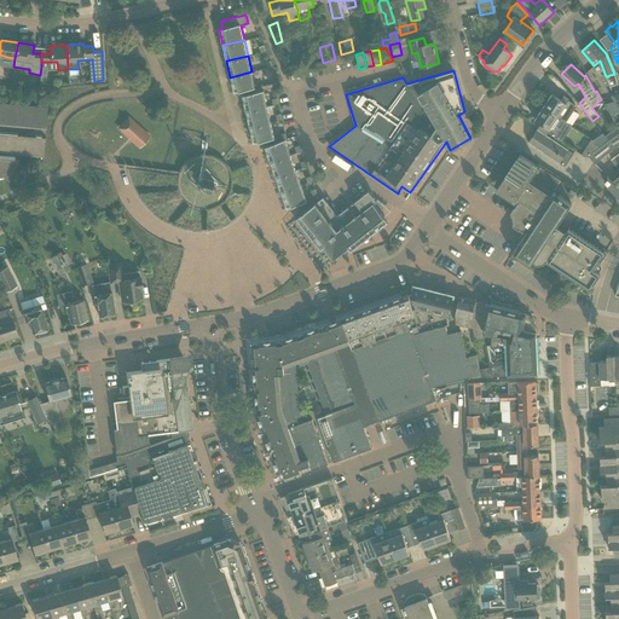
[(252,71),(230,77),(235,93),(255,88),(252,71)]
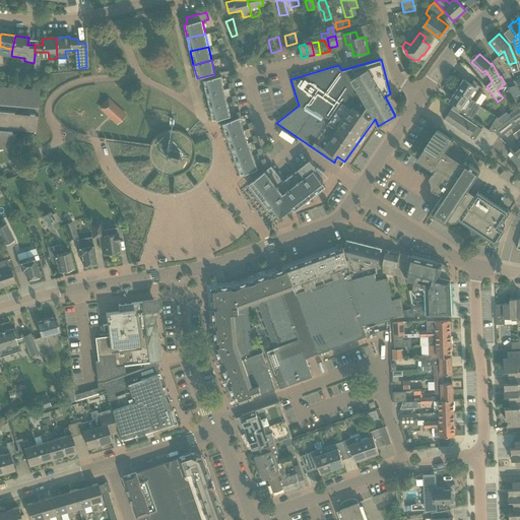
[(206,93),(224,89),(220,76),(203,80),(206,93)]
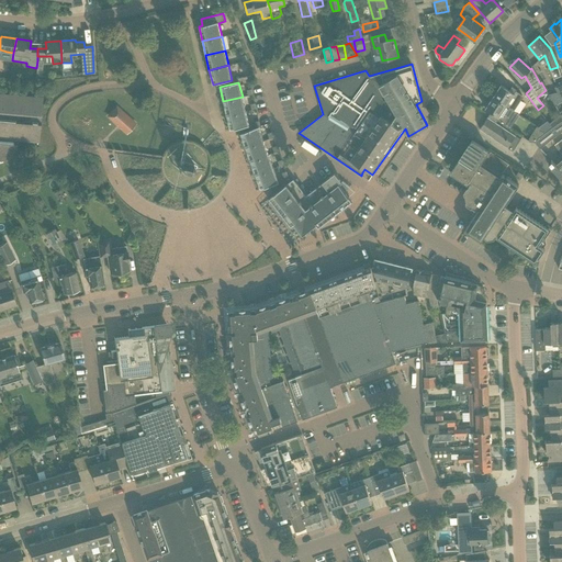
[(515,93),(501,85),(493,97),(507,105),(514,111),(521,100),(519,99),(523,96),(516,91),(515,93)]
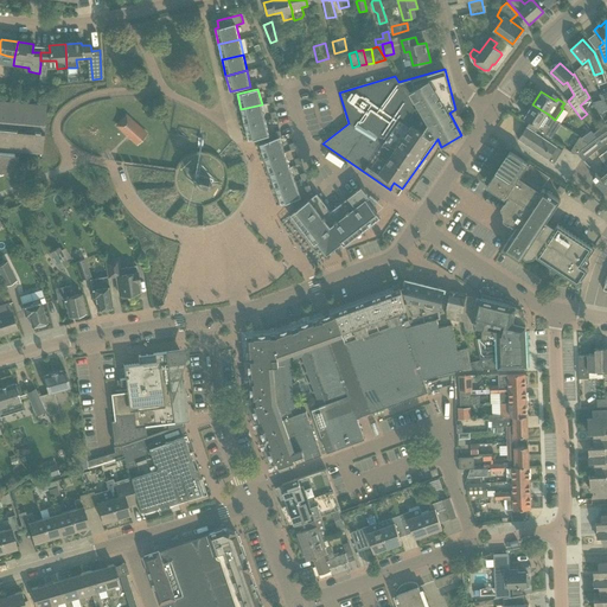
[(602,100),(593,102),(600,115),(606,110),(606,119),(604,121),(606,127),(606,93),(599,95),(602,100)]
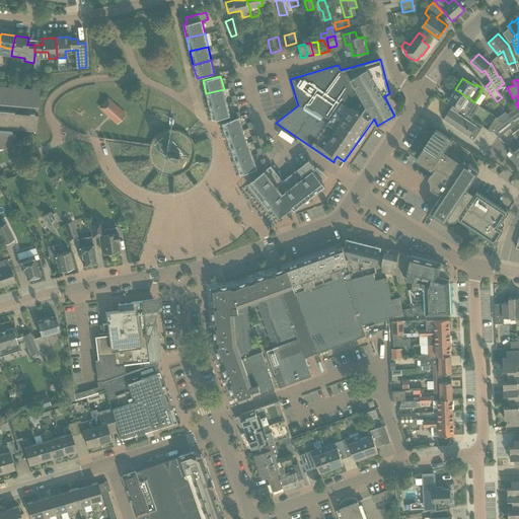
[(0,150),(1,150),(2,150),(3,149),(4,149),(5,149),(6,149),(12,149),(13,149),(14,132),(14,130),(17,130),(33,131),(34,131),(36,114),(36,107),(39,90),(38,90),(18,88),(17,88),(0,86),(0,150)]
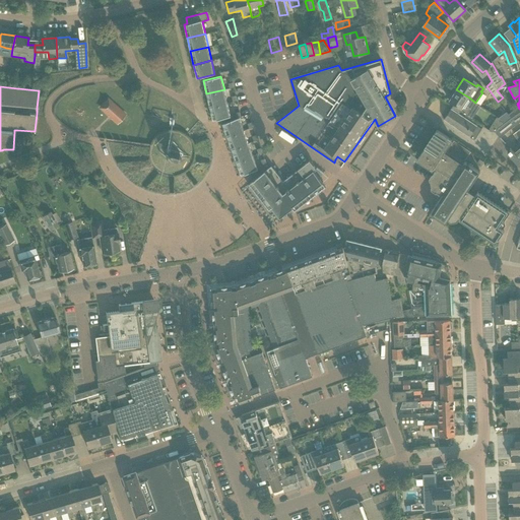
[(224,89),(206,93),(209,107),(228,103),(224,89)]
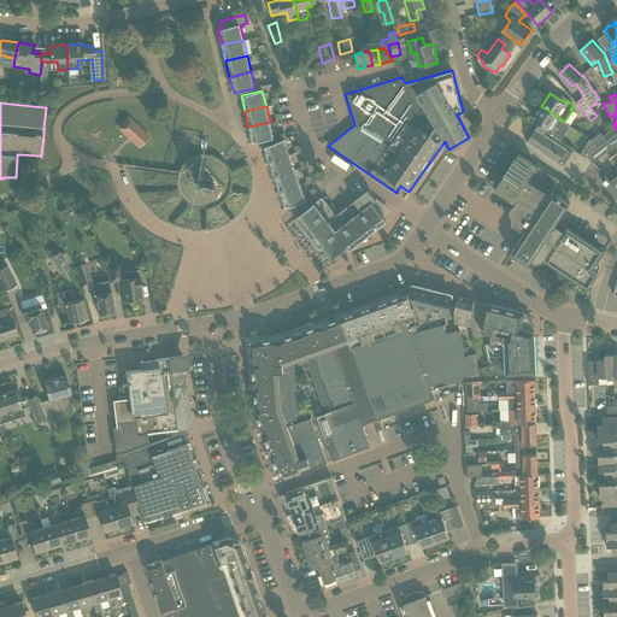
[(557,116),(541,106),(533,119),(541,125),(540,128),(546,133),(557,116)]
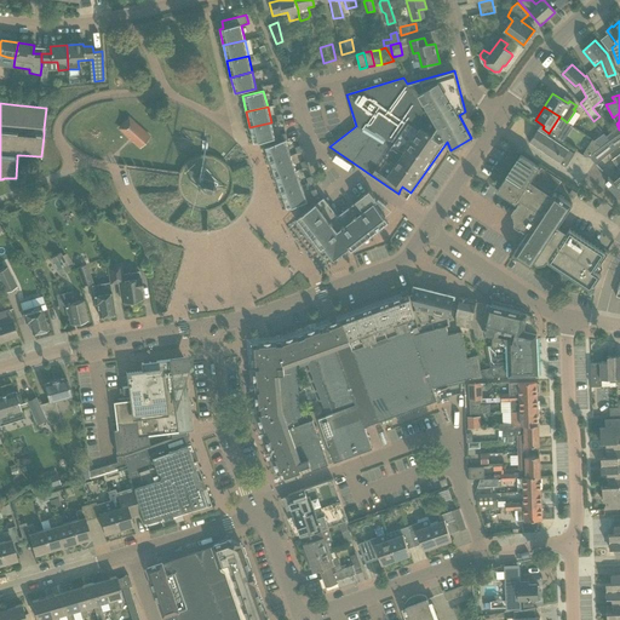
[(132,121),(126,128),(143,144),(149,137),(132,121)]
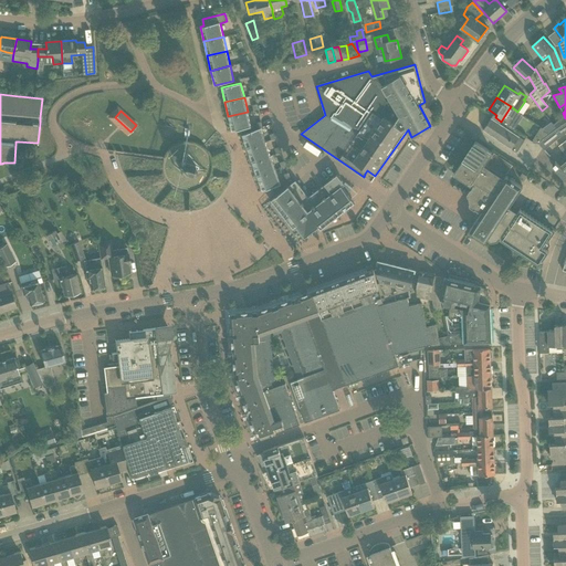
[(248,112),(228,116),(232,132),(251,127),(248,112)]
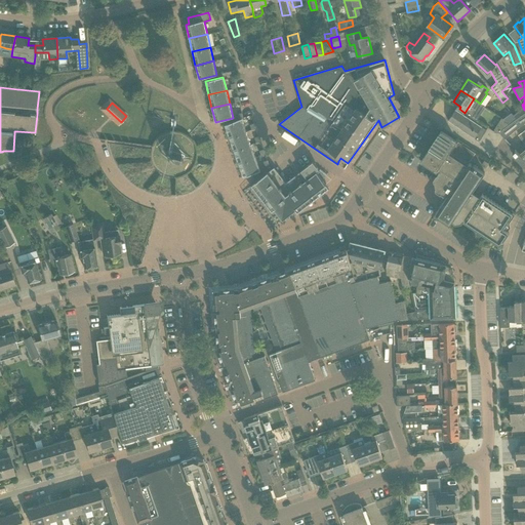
[(465,113),(459,109),(457,111),(455,110),(448,121),(479,142),(486,130),(463,115),(465,113)]
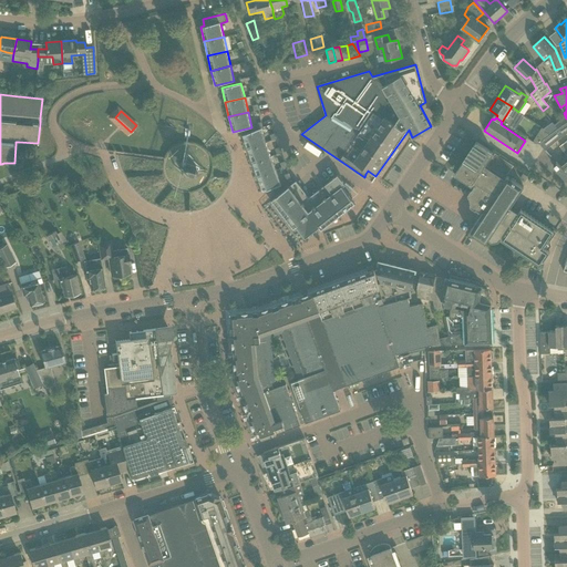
[(511,121),(507,125),(514,130),(517,125),(511,121)]
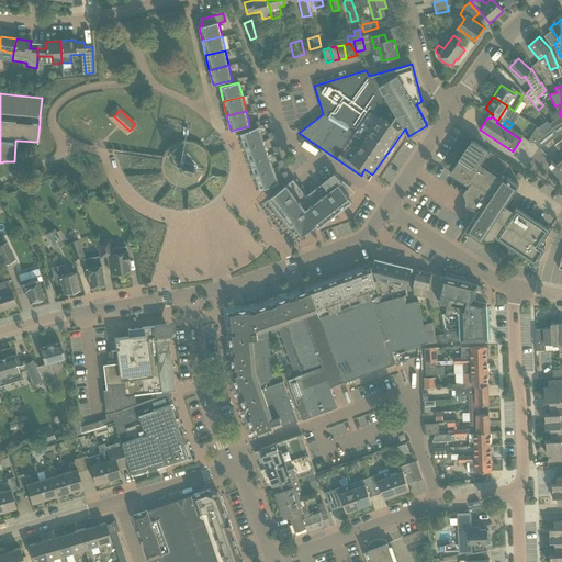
[(549,123),(540,128),(547,132),(548,132),(551,128),(552,128),(549,124),(550,124),(549,123)]
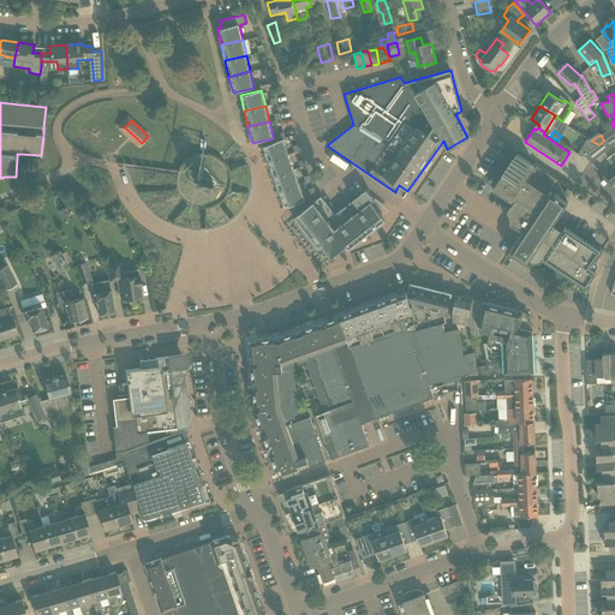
[(579,153),(579,155),(585,156),(587,153),(591,150),(593,148),(596,147),(598,144),(591,141),(587,138),(579,153)]
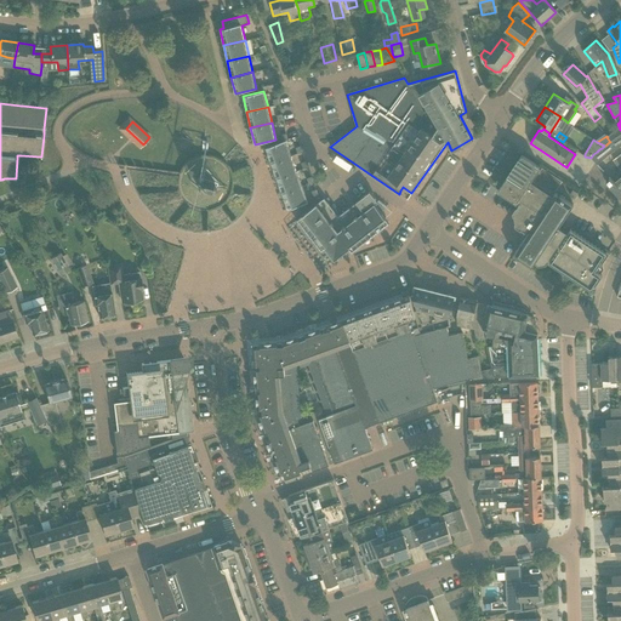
[(271,164),(291,157),(285,141),(266,148),(271,164)]
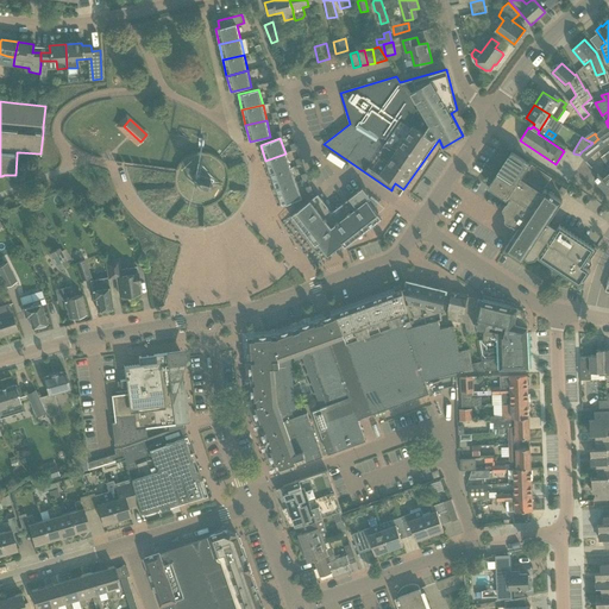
[(590,145),(588,146),(585,149),(592,156),(595,154),(596,152),(590,145)]
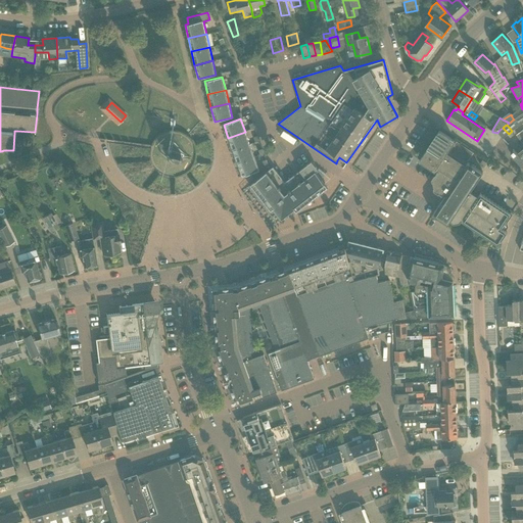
[(509,134),(503,128),(500,130),(506,136),(509,134)]
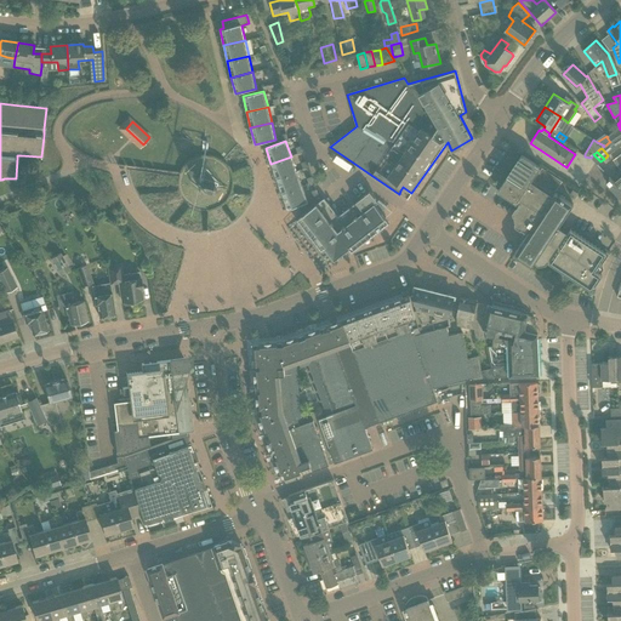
[(600,161),(593,154),(591,158),(597,165),(600,161)]
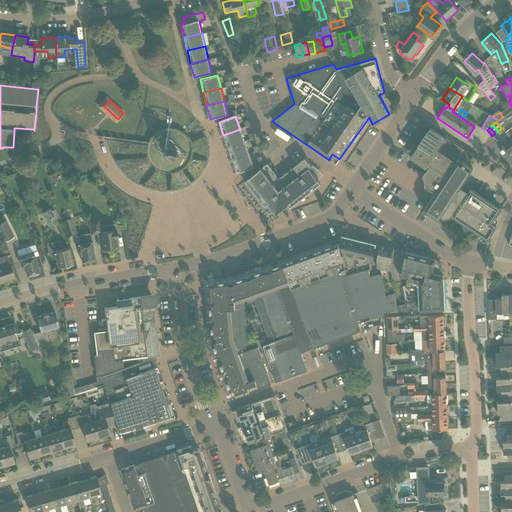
[(445,138),(444,137),(430,128),(411,158),(425,168),(427,166),(429,167),(423,175),(425,186),(433,192),(435,190),(436,191),(423,210),(439,220),(441,216),(444,218),(450,217),(451,215),(488,240),(496,227),(490,223),(500,208),(470,189),(466,195),(459,190),(473,169),(457,159),(456,161),(438,149),(445,138)]
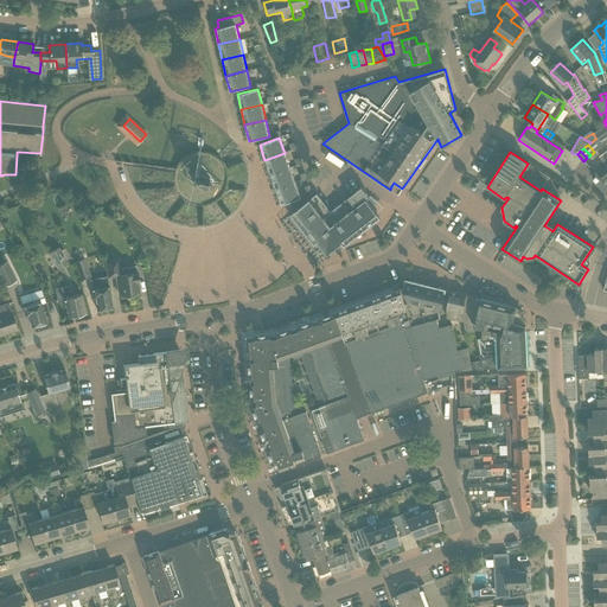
[(285,153),(264,160),(270,174),(291,167),(285,153)]
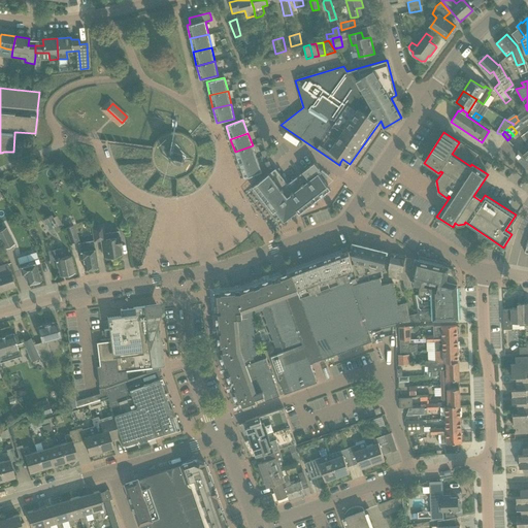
[(253,145),(235,152),(239,165),(257,159),(253,145)]
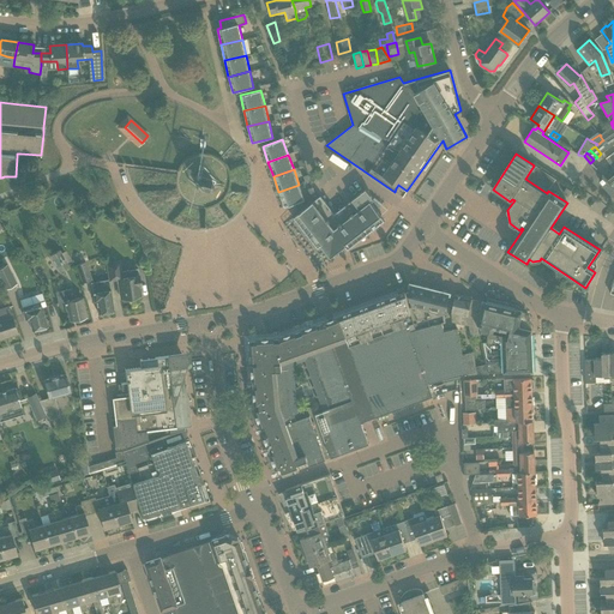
[(200,173),(194,180),(199,180),(199,184),(194,184),(202,190),(202,185),(205,185),(205,190),(211,182),(206,182),(206,179),(211,179),(204,173),(204,178),(200,178),(200,173)]
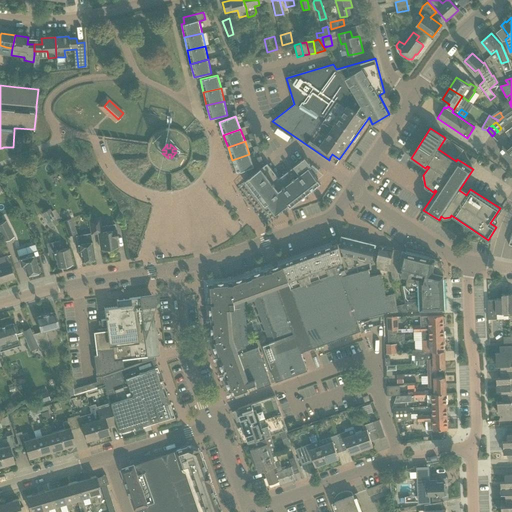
[(254,167),(249,154),(232,160),(237,173),(254,167)]
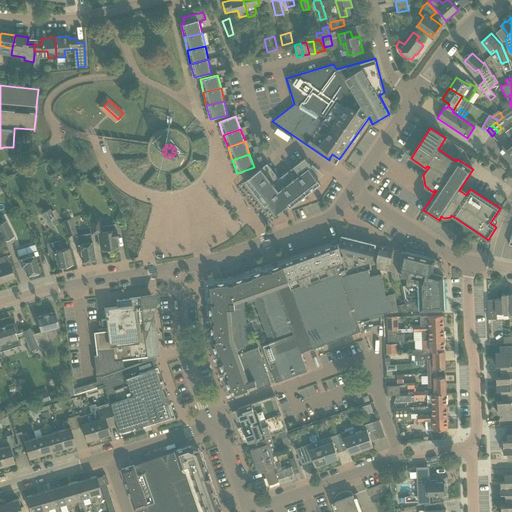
[(267,163),(249,177),(245,180),(265,206),(268,204),(272,209),(273,209),(275,212),(277,212),(279,210),(280,210),(288,204),(290,207),(321,183),(318,179),(323,175),(319,171),(312,165),(311,166),(305,158),(293,166),(294,167),(279,178),(267,163)]
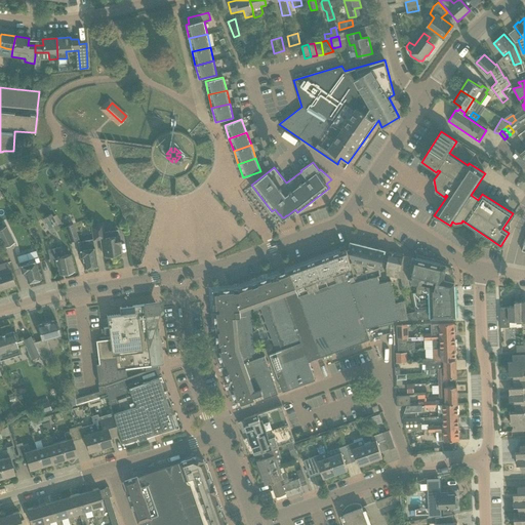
[(340,208),(350,192),(342,187),(332,204),(340,208)]
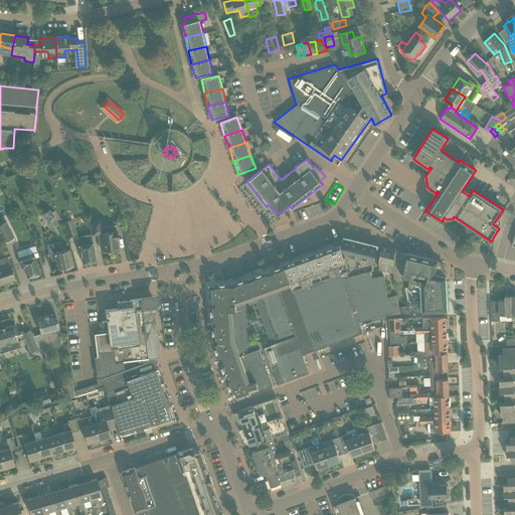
[(50,209),(41,214),(49,228),(58,223),(56,221),(59,219),(57,215),(58,215),(55,209),(54,210),(51,212),(50,209)]
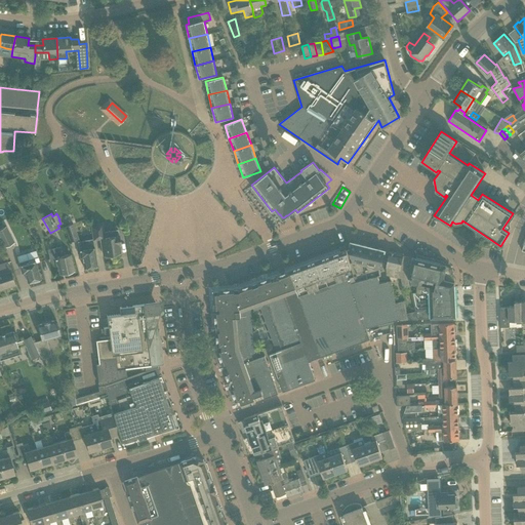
[(59,219),(58,219),(61,224),(63,228),(65,227),(70,242),(83,238),(78,221),(74,218),(72,218),(71,215),(59,219)]
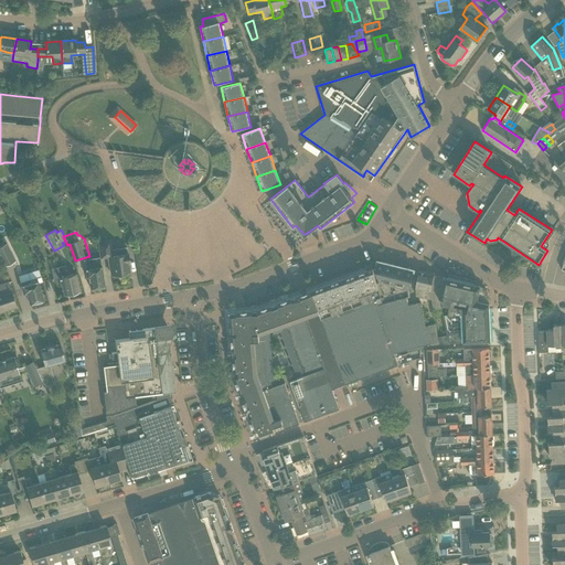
[(127,247),(126,247),(127,254),(118,255),(118,253),(113,253),(110,240),(99,241),(103,258),(109,257),(112,275),(112,276),(113,277),(114,277),(114,278),(115,278),(116,278),(117,277),(118,277),(118,276),(119,276),(119,275),(119,274),(129,272),(128,263),(129,263),(127,247)]
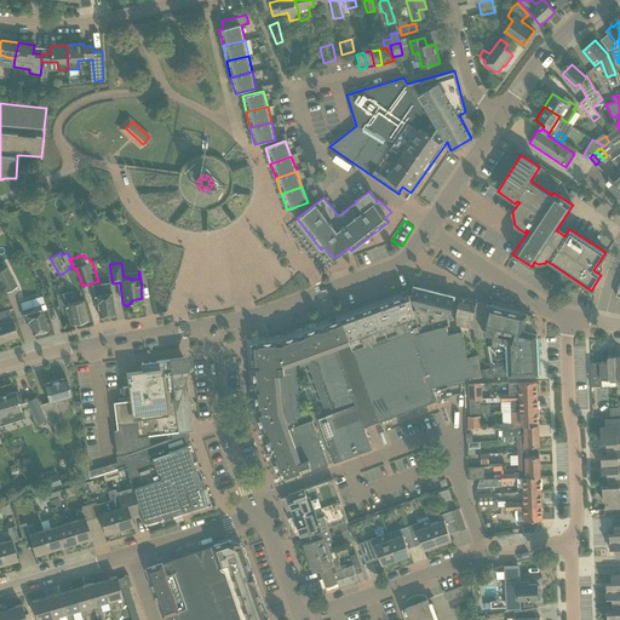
[(0,281),(6,292),(17,287),(7,268),(0,270),(0,281)]
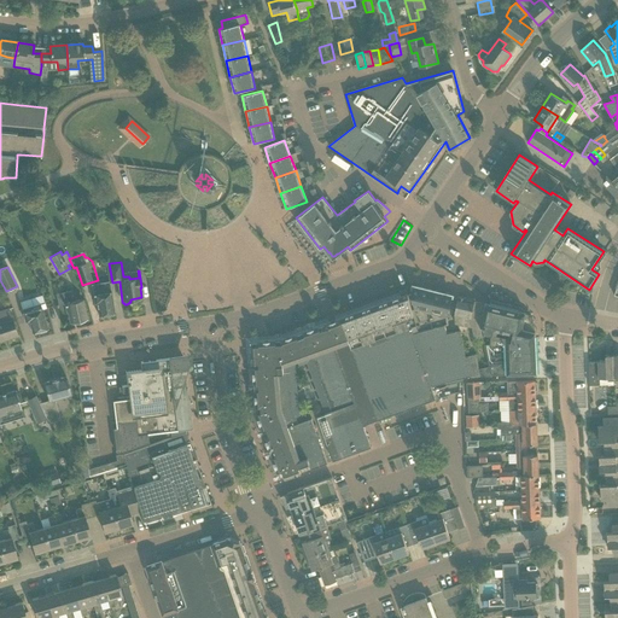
[(100,285),(92,287),(95,308),(98,307),(99,316),(100,316),(104,315),(108,315),(108,316),(112,315),(112,314),(115,313),(111,293),(101,296),(100,285)]
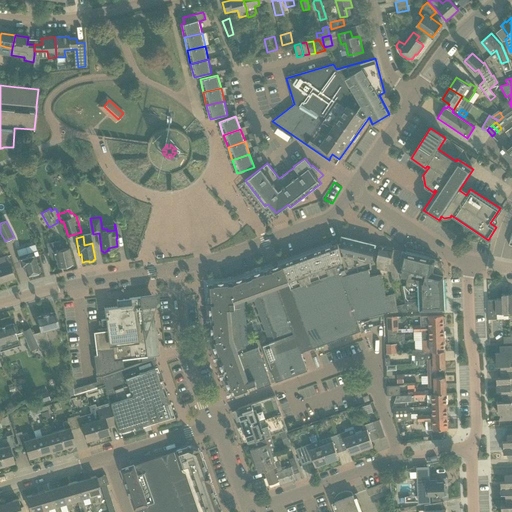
[(338,244),(340,249),(341,254),(346,276),(368,269),(372,268),(370,262),(375,245),(359,241),(359,240),(344,237),(342,238),(340,244),(339,244),(338,244)]
